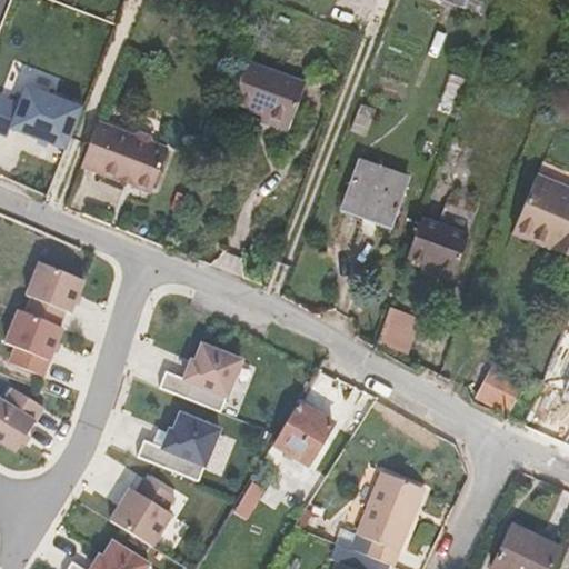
[(226,36),(220,52),(233,57),(239,41),(226,36)]
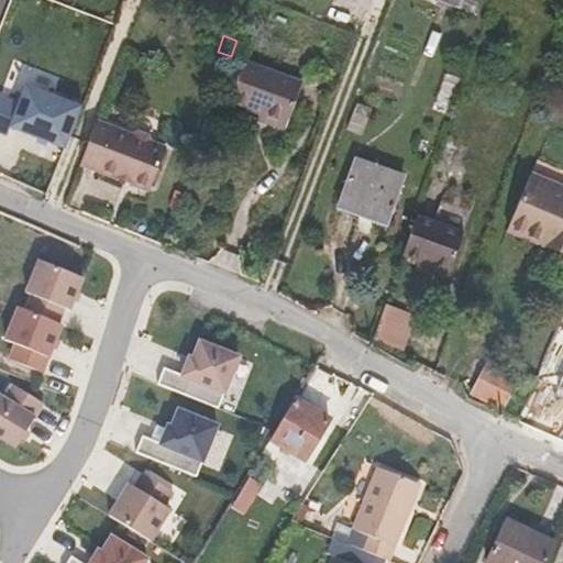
[(287,128),(301,85),(244,64),(231,102),(257,111),(255,117),(287,128)]
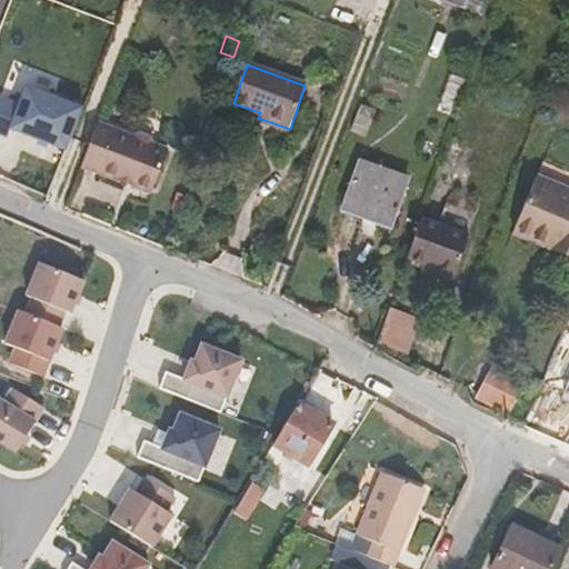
[(26,88),(9,130),(66,151),(81,109),(26,88)]
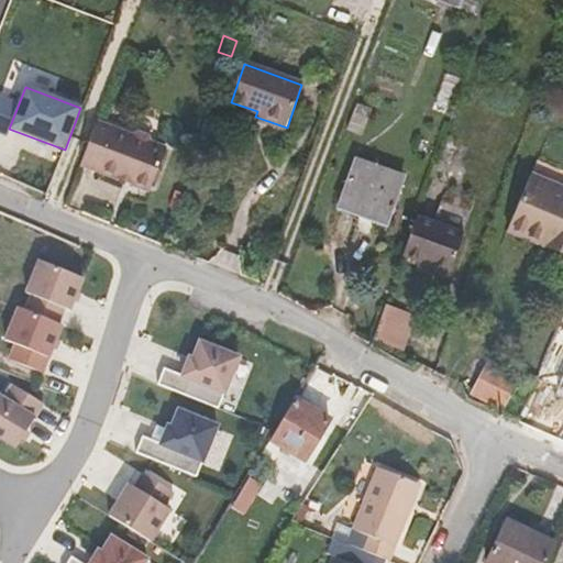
[(153,181),(167,143),(139,133),(139,128),(131,125),(127,128),(98,118),(81,161),(89,164),(120,175),(122,170),(153,181)]
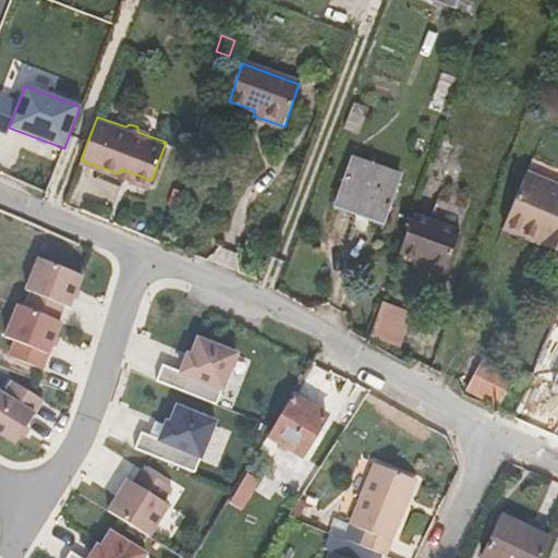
[(334,206),(386,226),(405,171),(353,153),(334,206)]
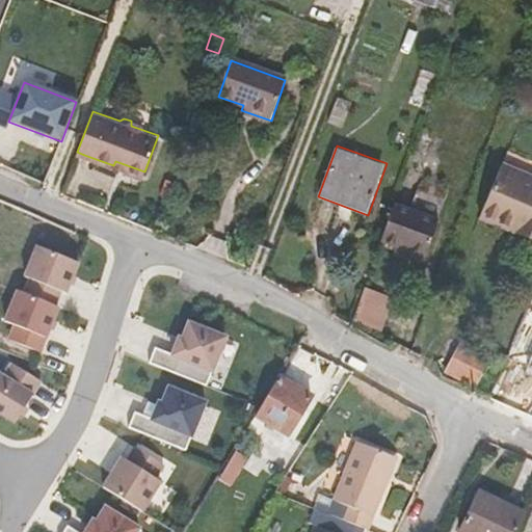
[(531,239),(531,161),(506,152),(480,219),(531,239)]
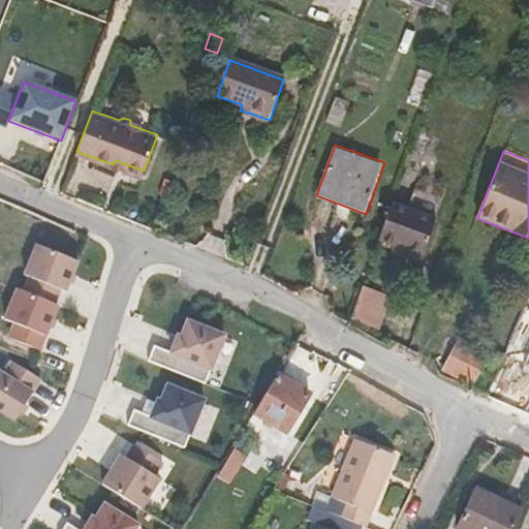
[(144,170),(115,160),(113,164),(142,176),(144,170)]
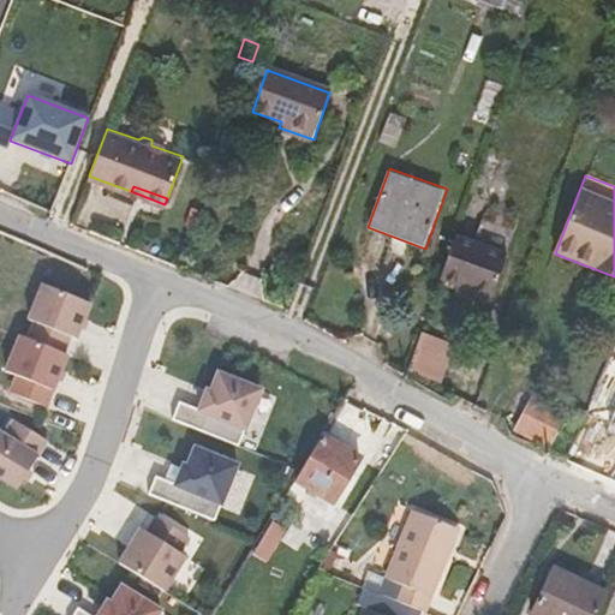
[(455,231),(437,284),(493,302),(509,250),(455,231)]
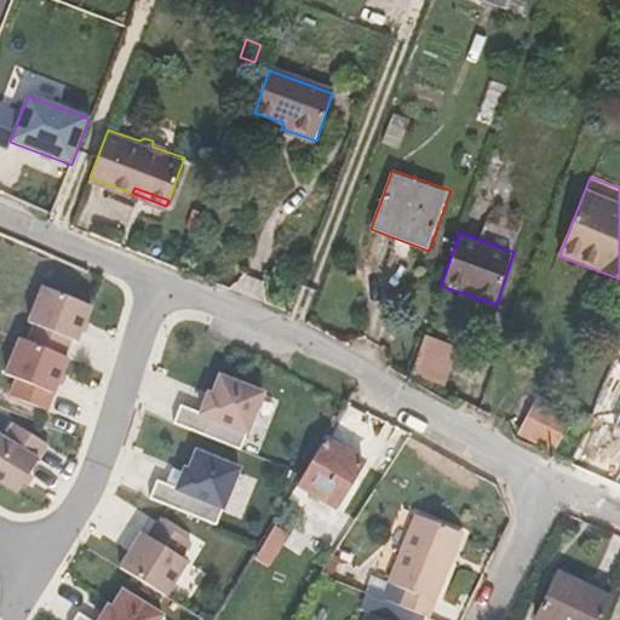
[(34,326),(28,343),(63,357),(70,340),(76,343),(91,306),(42,287),(28,323),(34,326)]
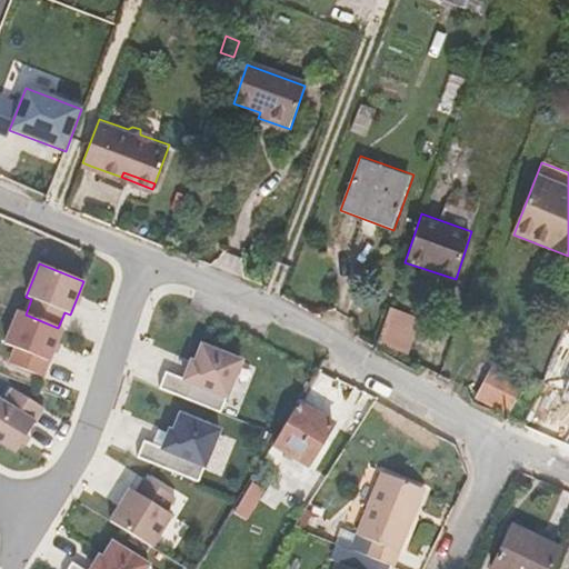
[(380,341),(409,352),(422,318),(393,307),(380,341)]
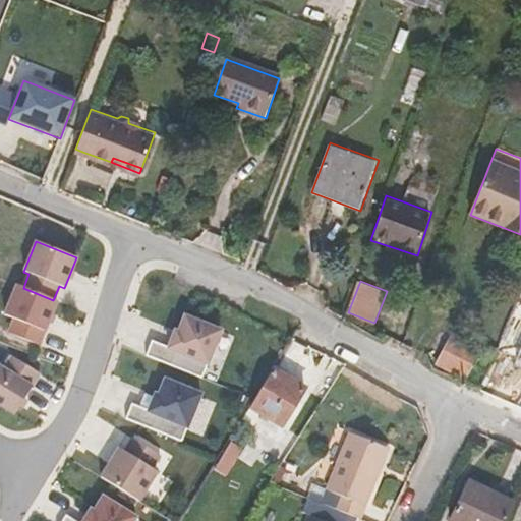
[(39,346),(57,301),(53,300),(23,288),(16,285),(4,315),(14,320),(8,334),(39,346)]
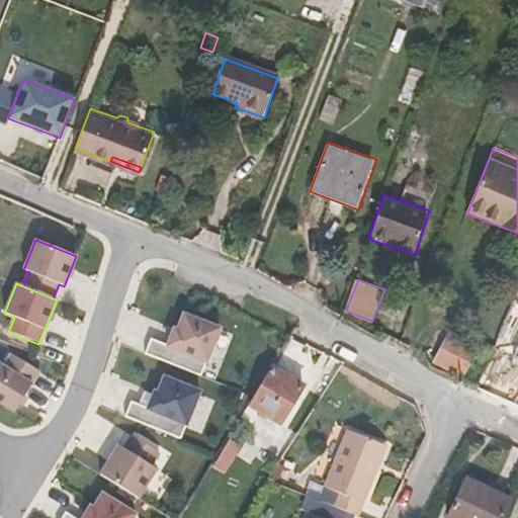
[(219,329),(183,315),(177,331),(174,330),(173,332),(167,346),(158,342),(150,339),(144,354),(200,376),(219,329)]
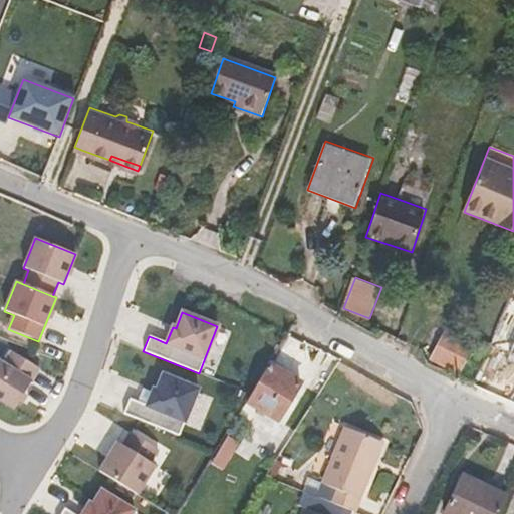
[(172,329),(162,325),(157,339),(166,343),(172,329)]
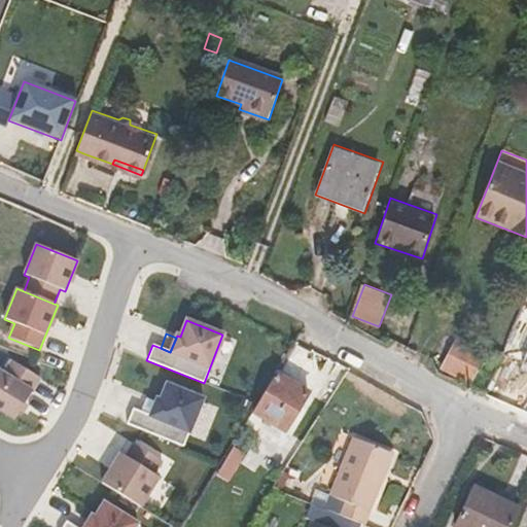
[(454,341),(442,369),(472,383),(485,355),(454,341)]
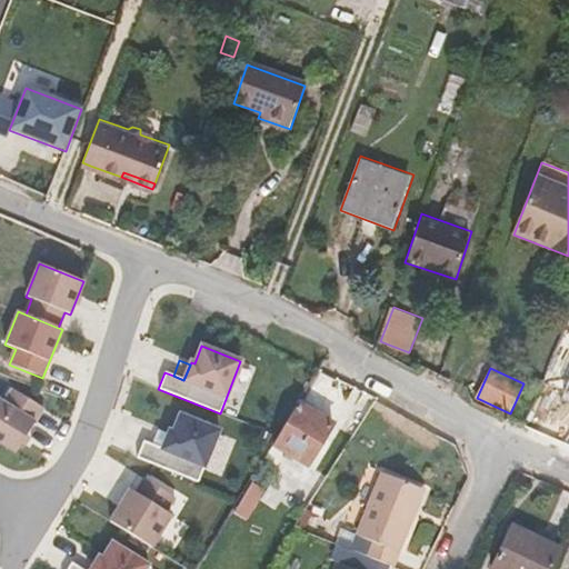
[(0,401),(0,442),(16,452),(43,408),(12,389),(3,403),(0,401)]
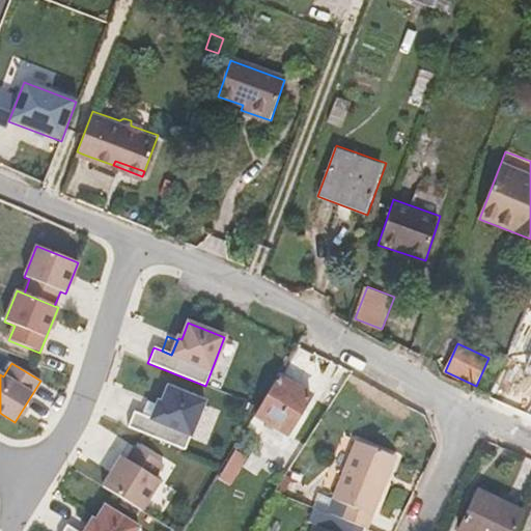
[(267,421),(287,434),(311,395),(278,375),(254,414),(267,421)]
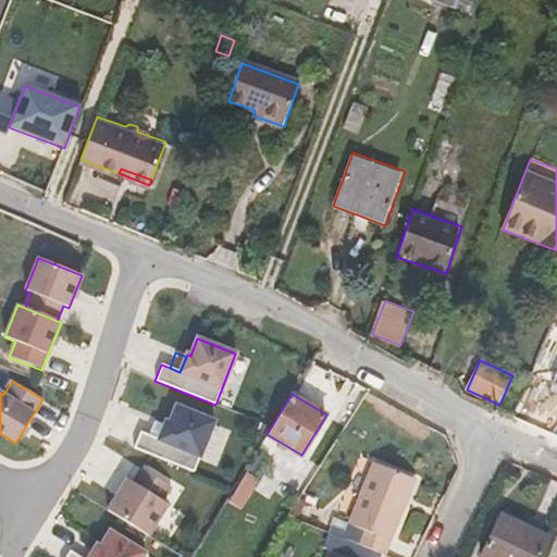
[(214,422),(175,406),(169,423),(165,422),(164,424),(158,440),(148,435),(140,432),(133,448),(194,472),(214,422)]
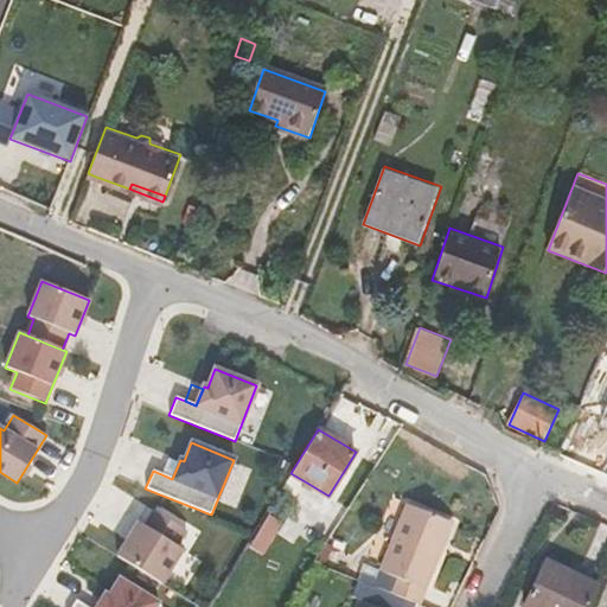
[(179,462),(168,458),(161,474),(172,479),(179,462)]
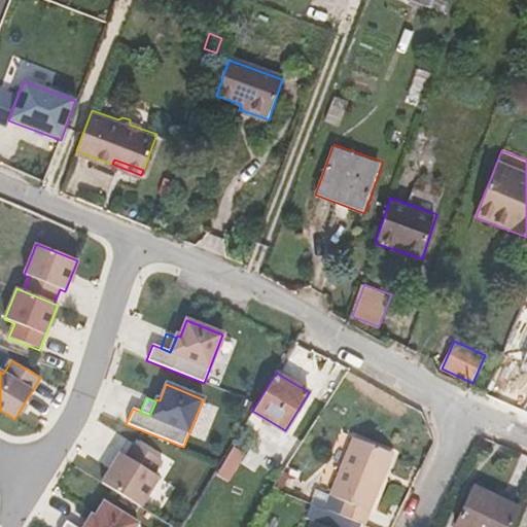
[(265,418),(252,411),(244,425),(256,432),(265,418)]
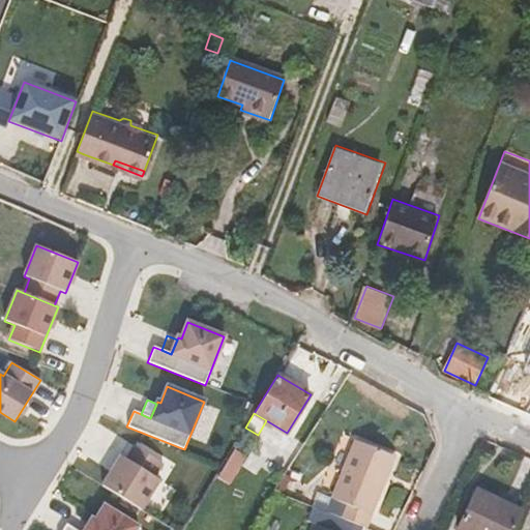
[(329,505),(326,511),(350,521),(364,526),(366,527),(396,455),(355,439),(329,505)]
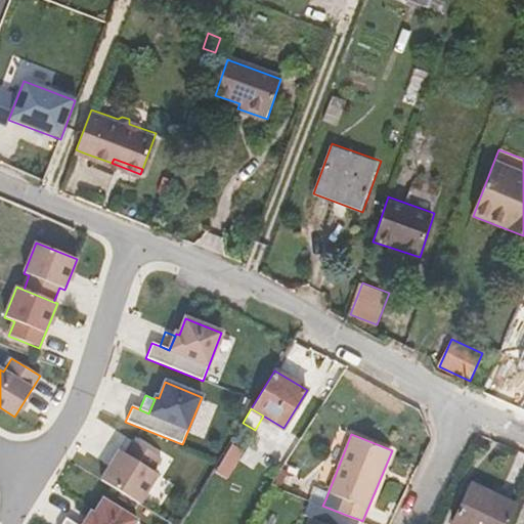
[(120,451),(101,481),(139,505),(158,475),(153,472),(161,459),(132,441),(125,454),(120,451)]
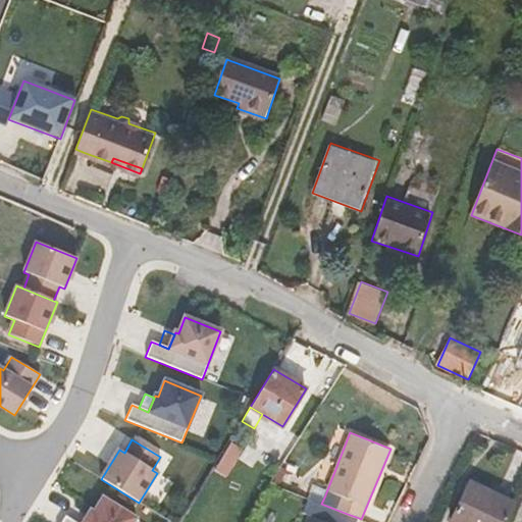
[(244,451),(231,444),(215,471),(227,478),(244,451)]
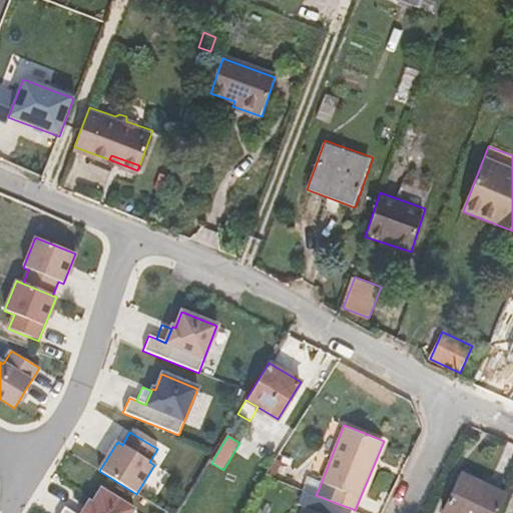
[(461,473),(442,512),(443,512),(496,512),(506,494),(461,473)]
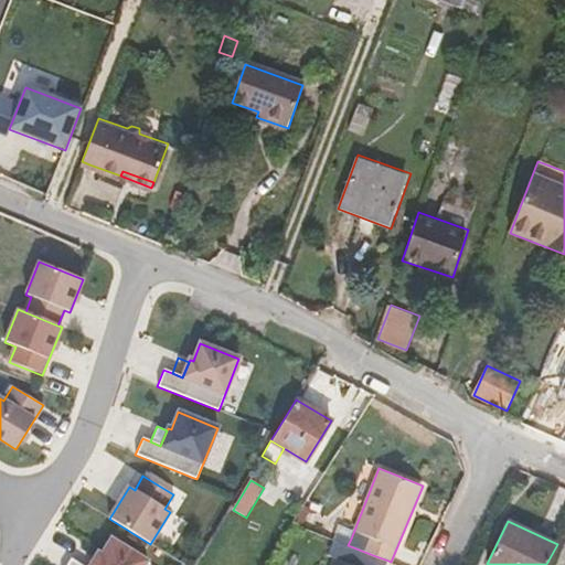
[(336,532),(333,539),(348,545),(351,539),(336,532)]
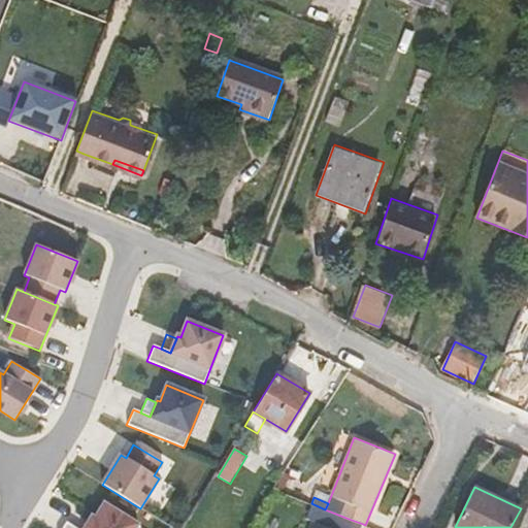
[(305,518),(312,521),(309,527),(361,527),(363,524),(349,519),(325,509),(311,503),(305,518)]
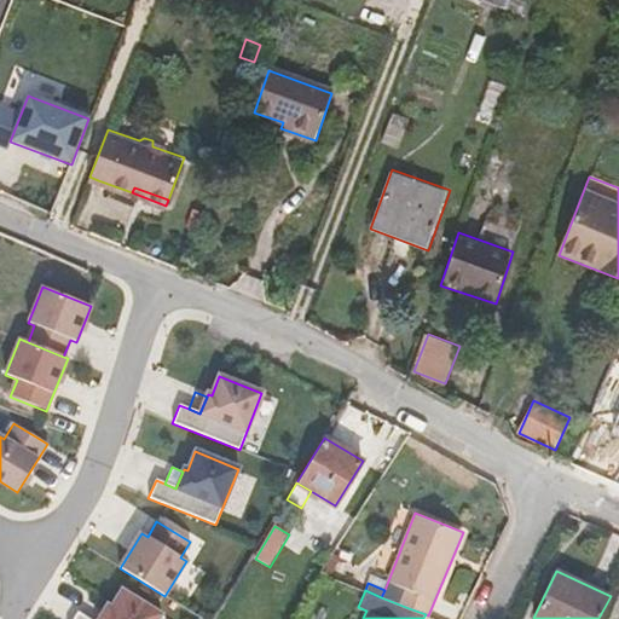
[(157,618),(161,615),(122,591),(111,608),(108,606),(106,608),(99,618),(87,618),(86,618),(77,613),(73,618),(157,618)]
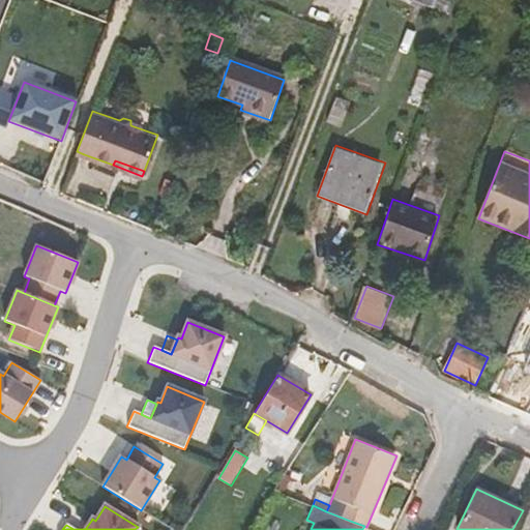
[(85,529),(91,521),(82,516),(74,529),(75,529),(85,529)]
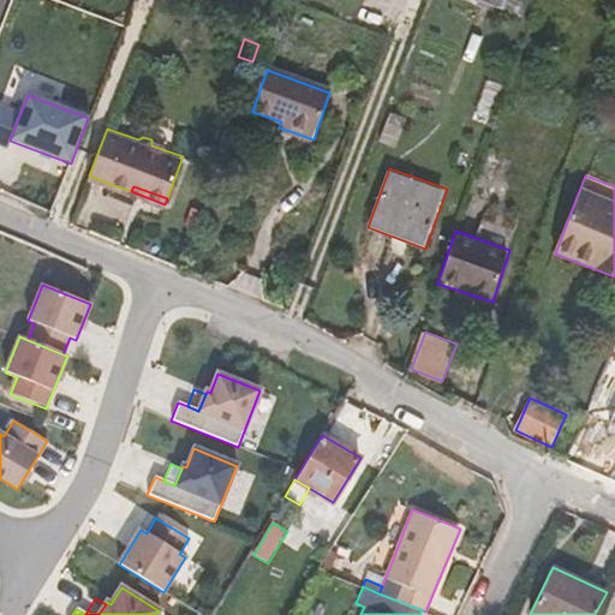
All buildings are outlined.
